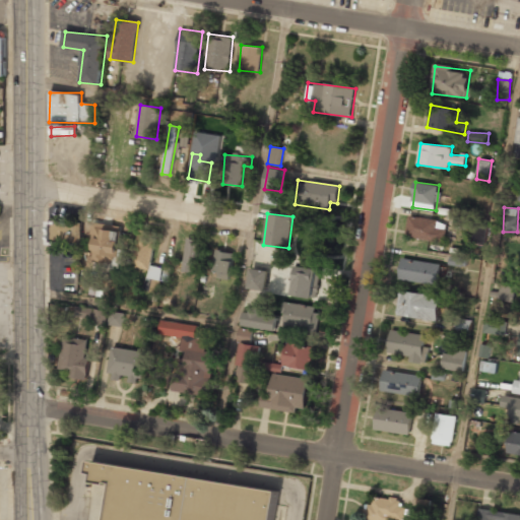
[(444,243),(448,222),(409,215),(406,237),(444,243)]
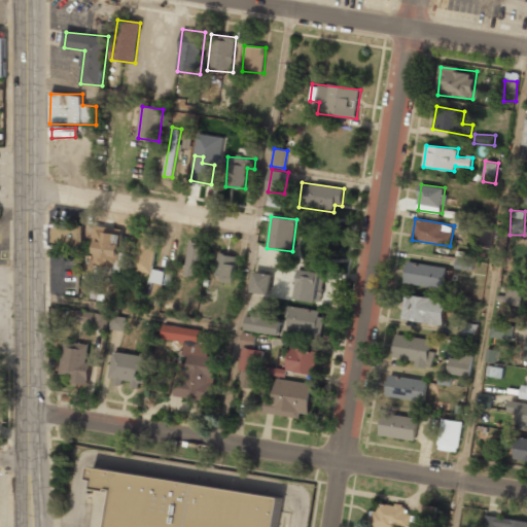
[(49,225),(49,247),(82,247),(82,225),(49,225)]
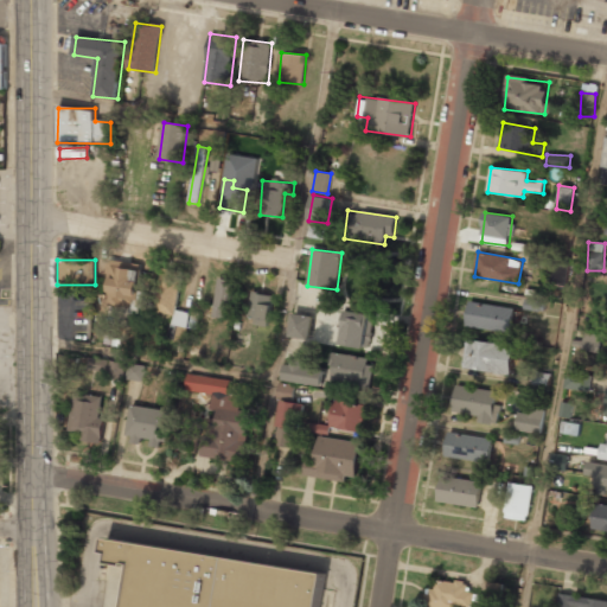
[(108,305),(129,307),(129,311),(142,312),(145,292),(139,291),(141,263),(112,261),(108,305)]
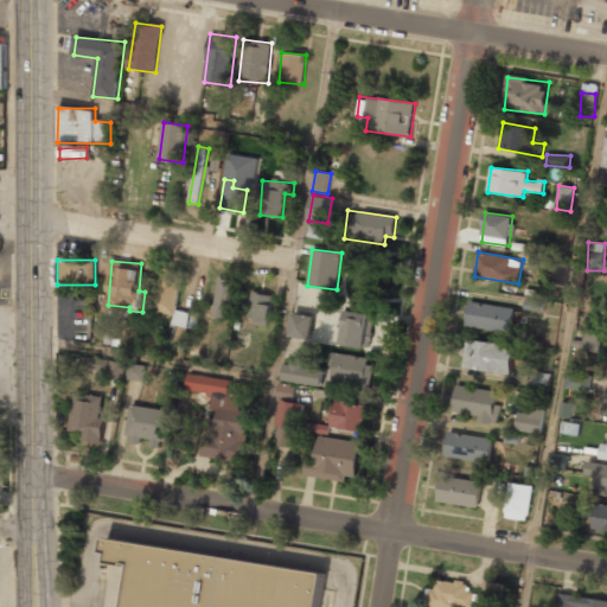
[(567,286),(568,261),(550,261),(549,285),(567,286)]
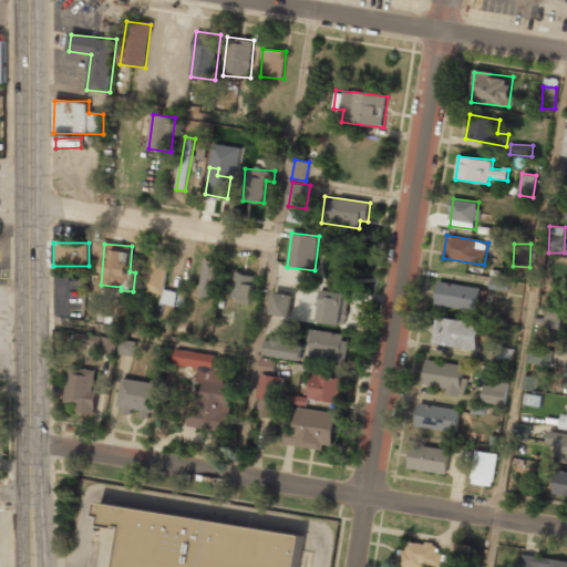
[(165,294),(168,255),(150,253),(145,291),(165,294)]
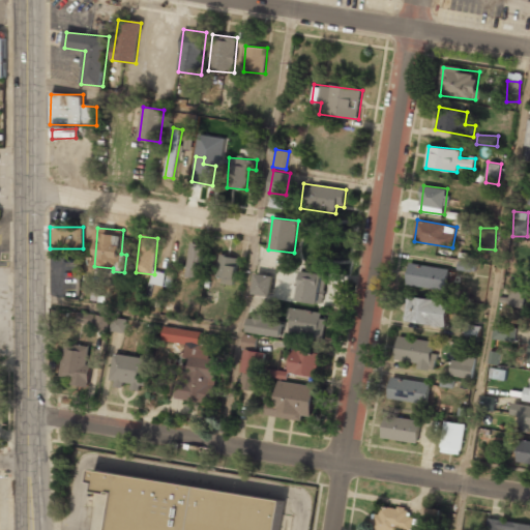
[(203,270),(207,246),(190,243),(185,276),(197,278),(198,269),(203,270)]
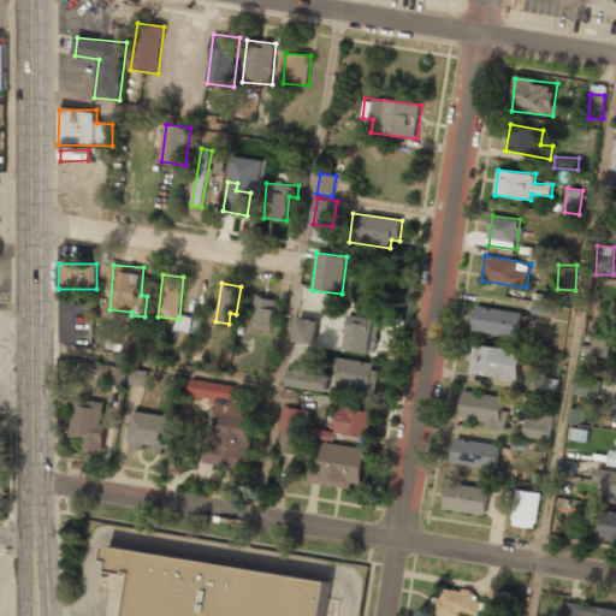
[(272,330),(277,300),(255,296),(250,326),(272,330)]
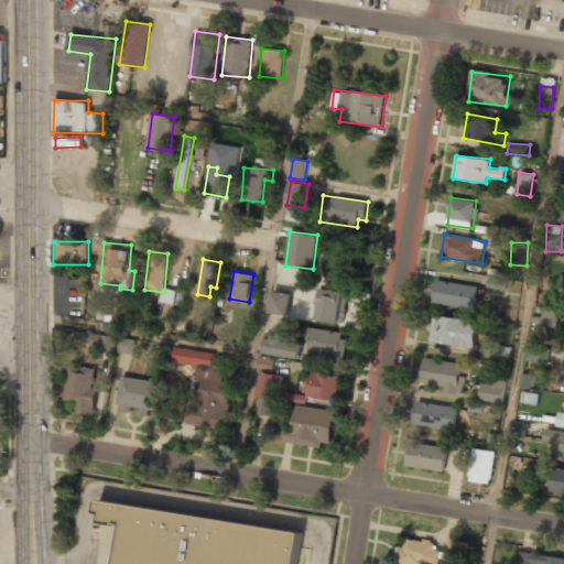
[(488,288),(501,289),(502,280),(489,278),(488,288)]
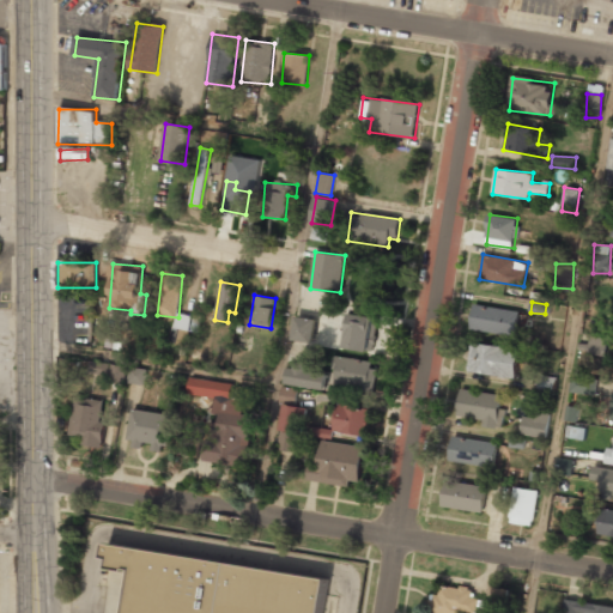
[(472,332),(517,335),(520,309),(473,305),(472,332)]
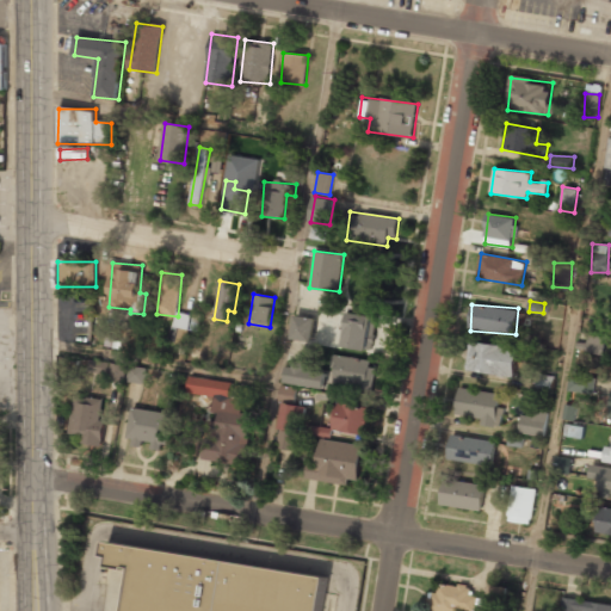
[(375,350),(376,314),(346,313),(345,347),(375,350)]
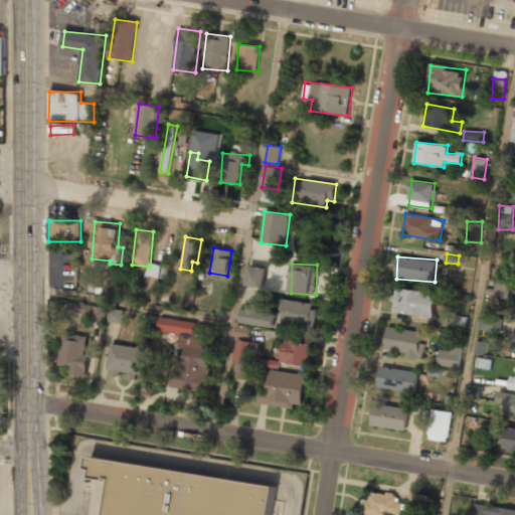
[(266,268),(248,267),(246,287),(264,288),(266,268)]
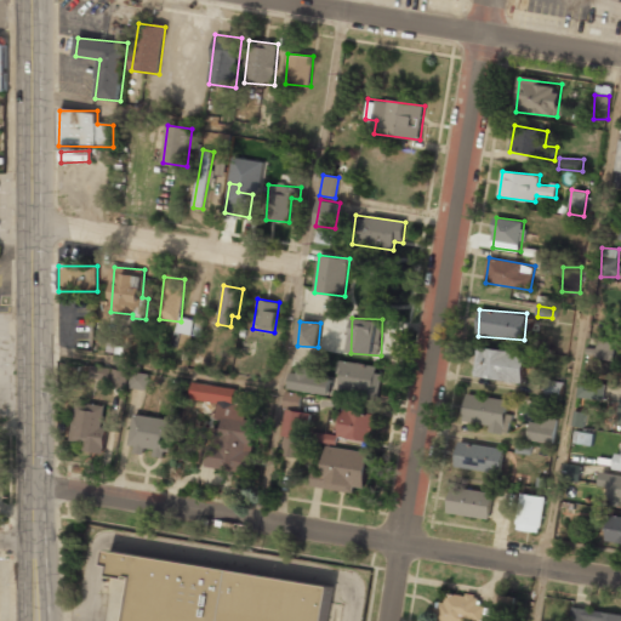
[(594,358),(613,360),(615,342),(597,340),(594,358)]
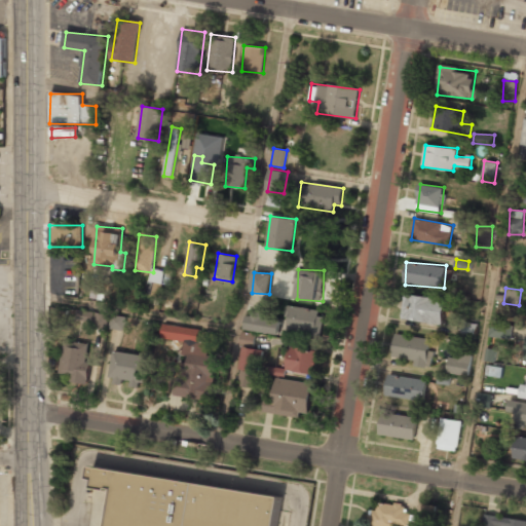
[(446,298),(404,294),(402,320),(444,324),(446,298)]
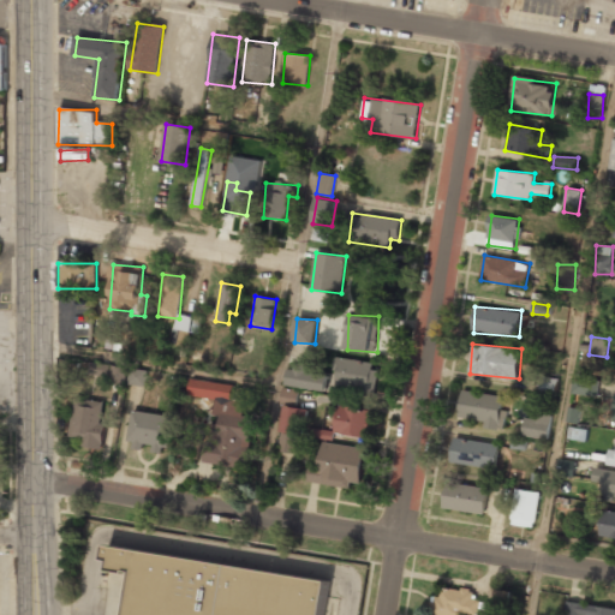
[(377,363),(338,358),(334,389),(372,394),(377,363)]
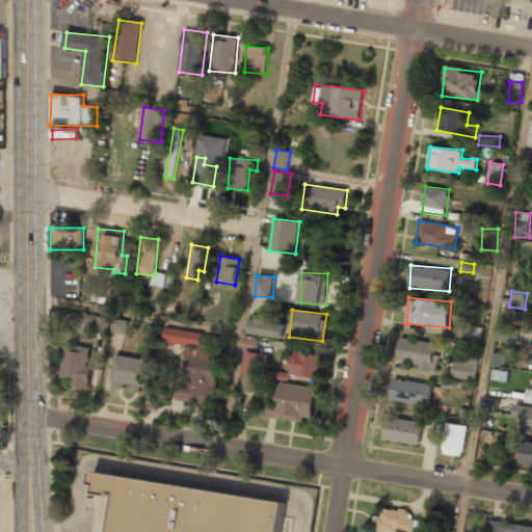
[(284,338),(285,324),(267,322),(268,315),(254,313),(251,335),(284,338)]
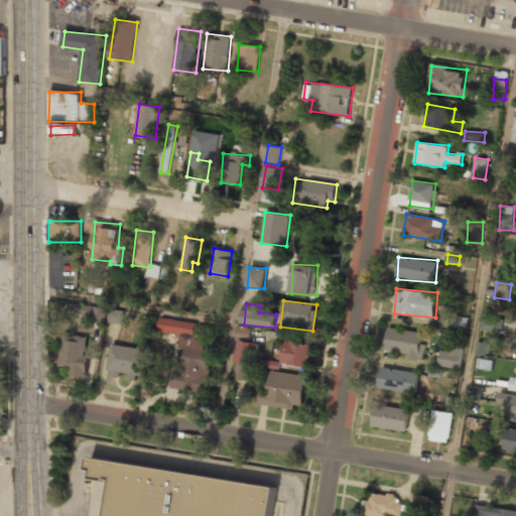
[(105,323),(106,306),(75,304),(74,314),(92,315),(91,321),(105,323)]
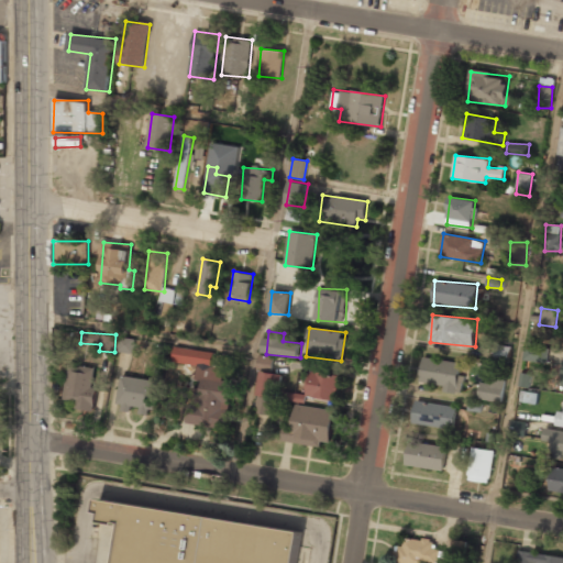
[(134,339),(119,337),(117,352),(132,354),(134,339)]
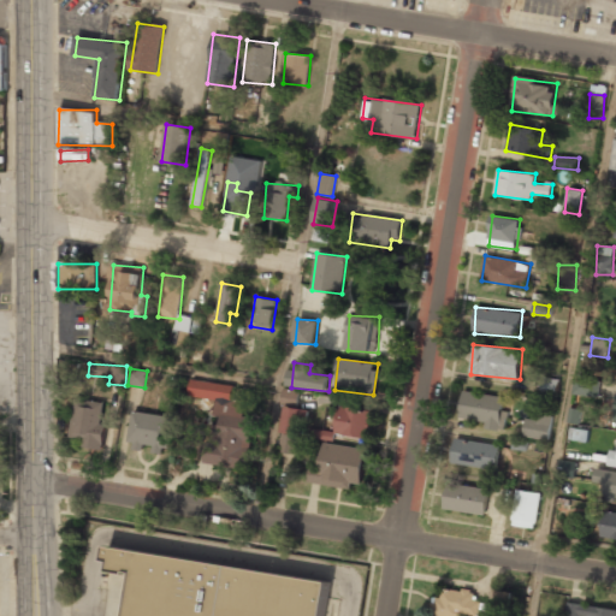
[(540,394),(556,397),(560,380),(544,377),(540,394)]
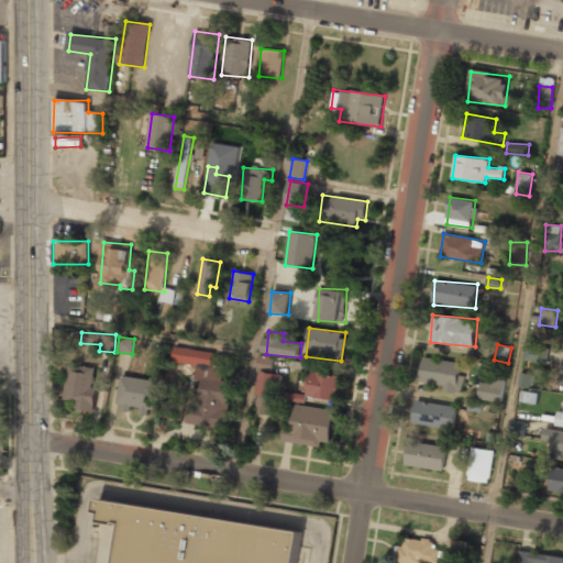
[(547,363),(549,348),(525,345),(523,361),(547,363)]
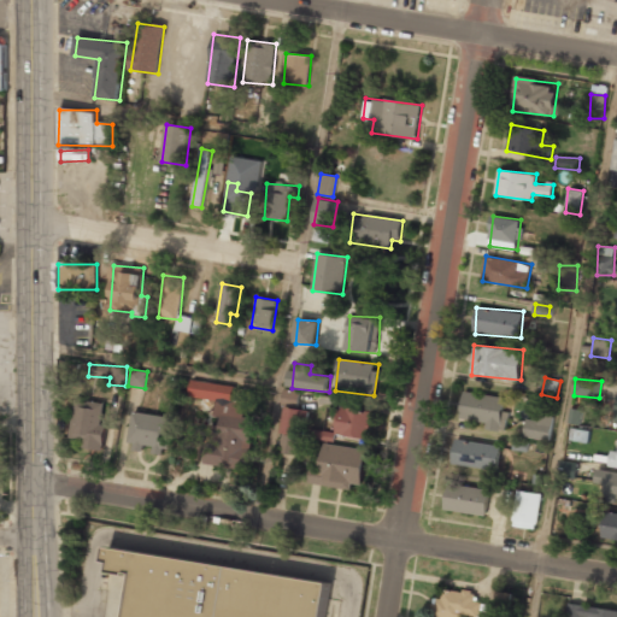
[(206,464),(248,469),(256,418),(246,417),(247,401),(233,400),(235,385),(193,380),(191,395),(218,399),(216,416),(223,416),(222,424),(211,423),(206,464)]
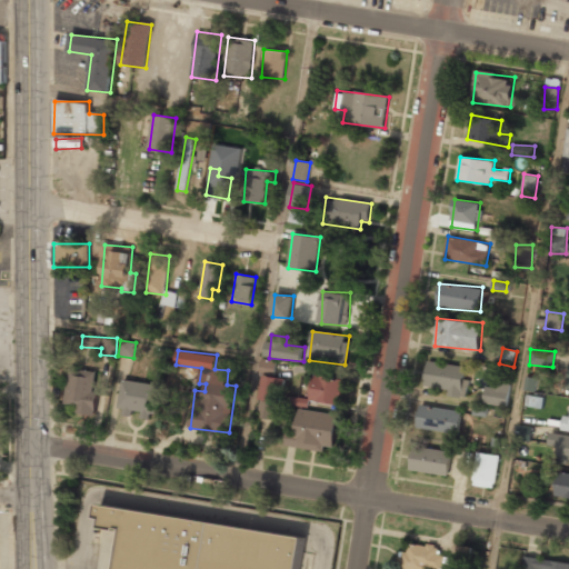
[(278,361),(262,359),(260,375),(275,377),(278,361)]
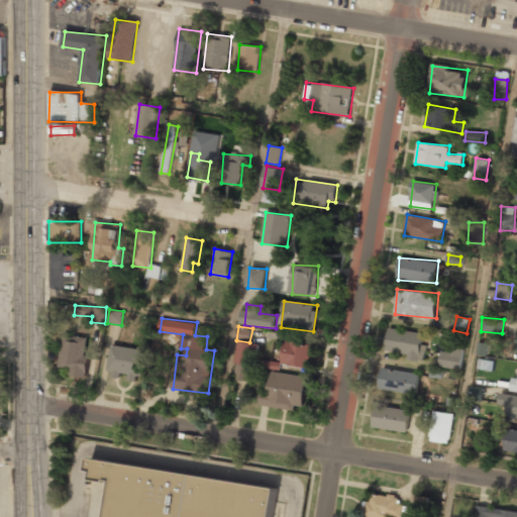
[(423,333),(389,327),(385,349),(408,353),(407,358),(423,362),(426,344),(421,343),(423,333)]
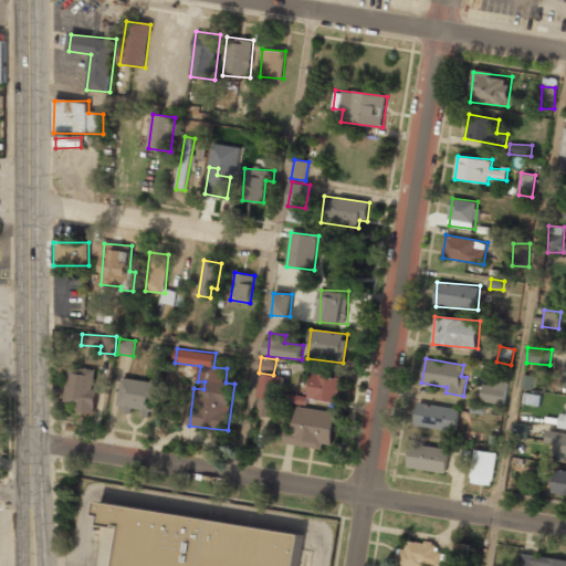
[(100,370),(81,368),(82,363),(70,362),(65,410),(95,413),(100,370)]
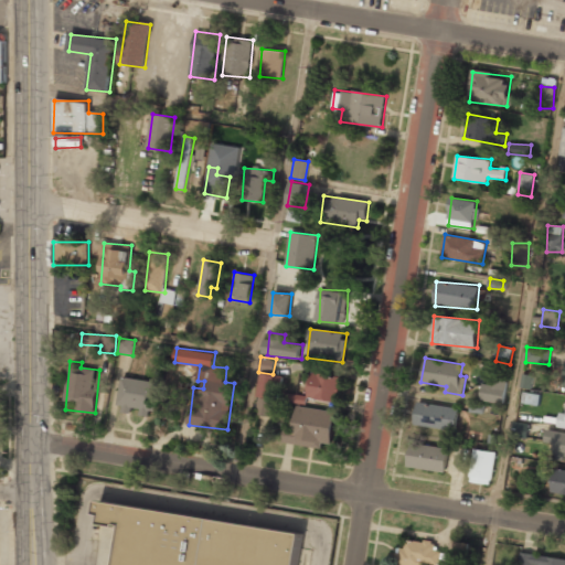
[(337,401),(339,375),(310,373),(308,398),(337,401)]
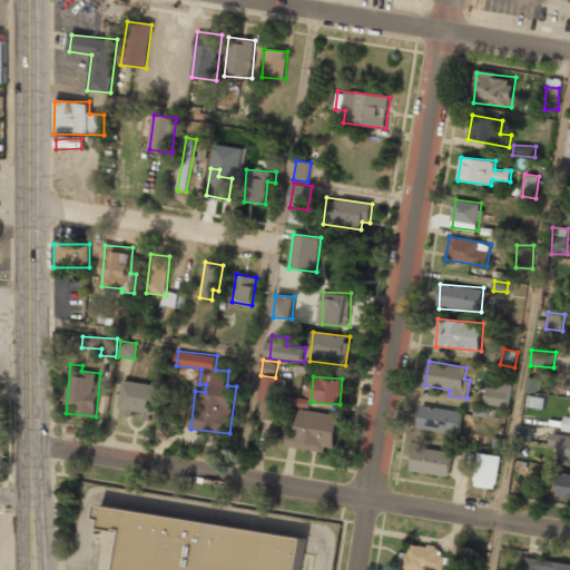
[(279,420),(282,379),(262,377),(261,419),(279,420)]
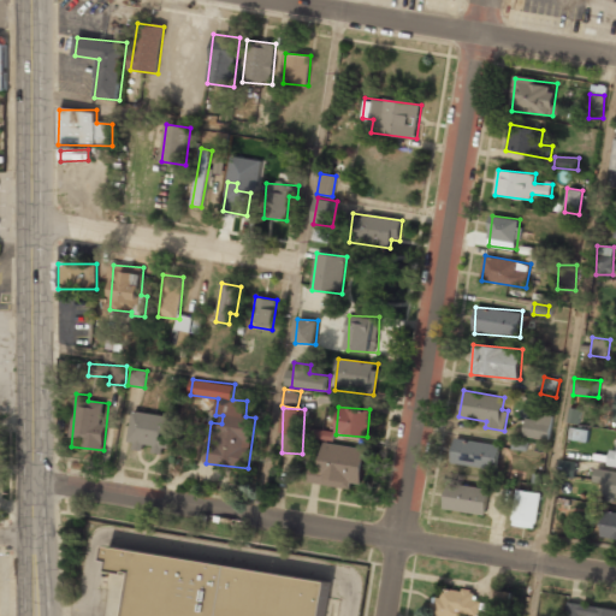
[(579,424),(581,409),(569,408),(568,422),(579,424)]
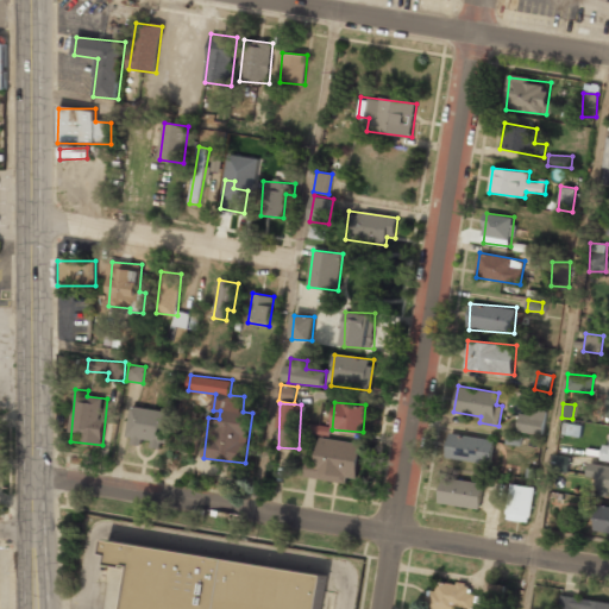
[(126,441),(142,443),(142,439),(151,440),(151,447),(167,450),(171,412),(131,407),(126,441)]
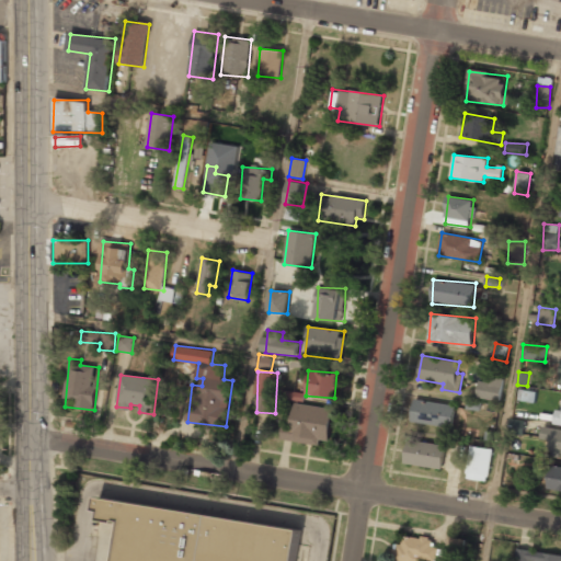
[(500,401),(504,378),(491,376),(490,382),(479,381),(477,398),(500,401)]
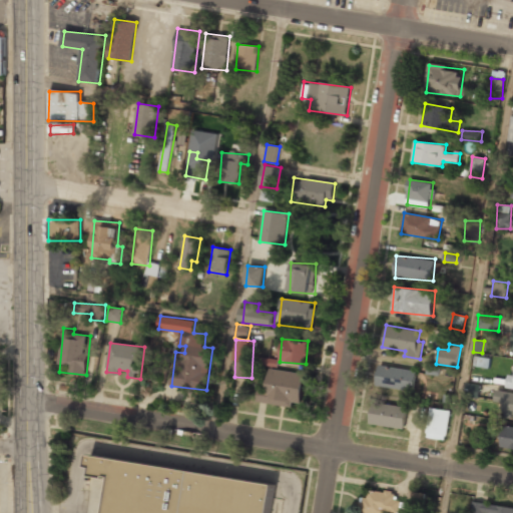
[(491,359),(479,357),(478,367),(490,368),(491,359)]
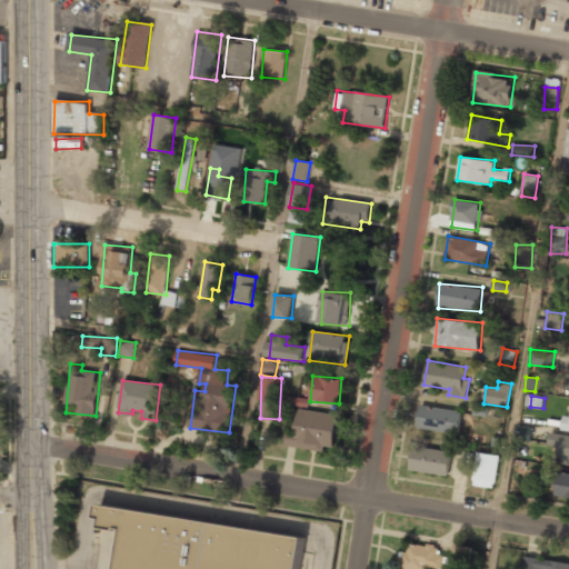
[(462,410),(419,406),(418,429),(460,432),(462,410)]
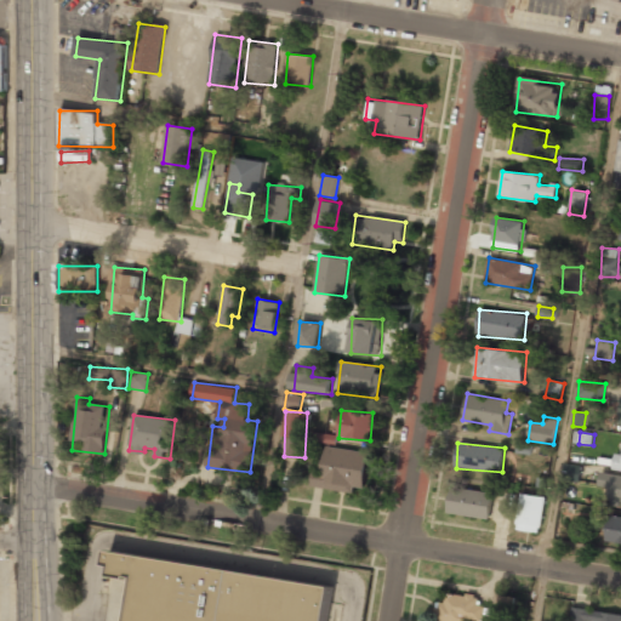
[(365,489),(369,451),(326,446),(324,468),(314,467),(312,488),(355,493),(355,488),(365,489)]
